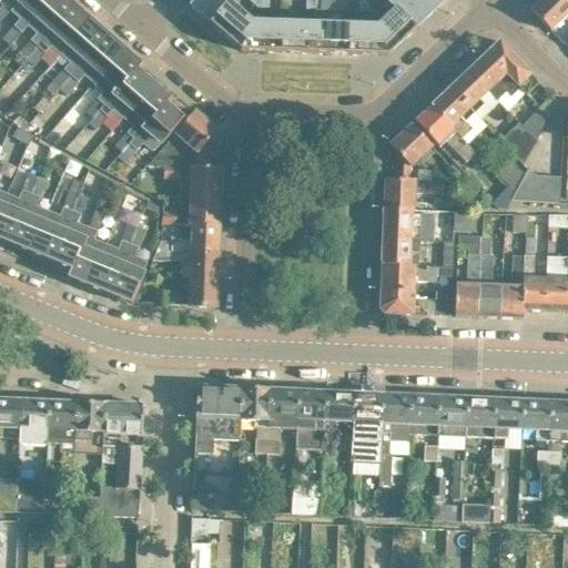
[(49,0),(19,0),(18,2),(11,10),(20,19),(1,40),(9,47),(28,24),(49,0)]
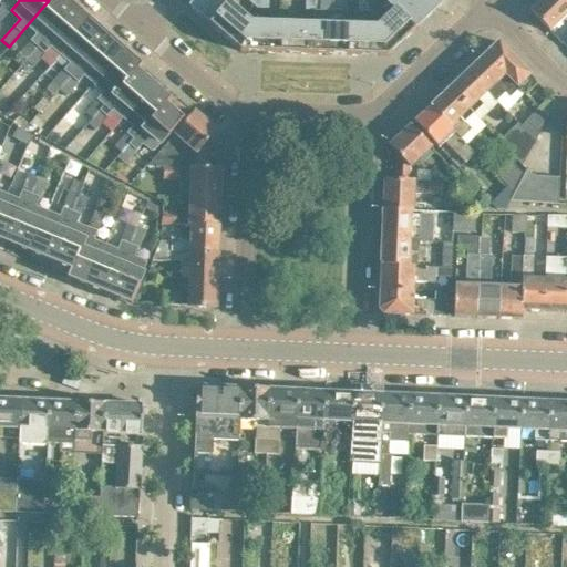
[(65,0),(49,0),(28,24),(37,33),(18,54),(26,62),(73,7),(65,0)]
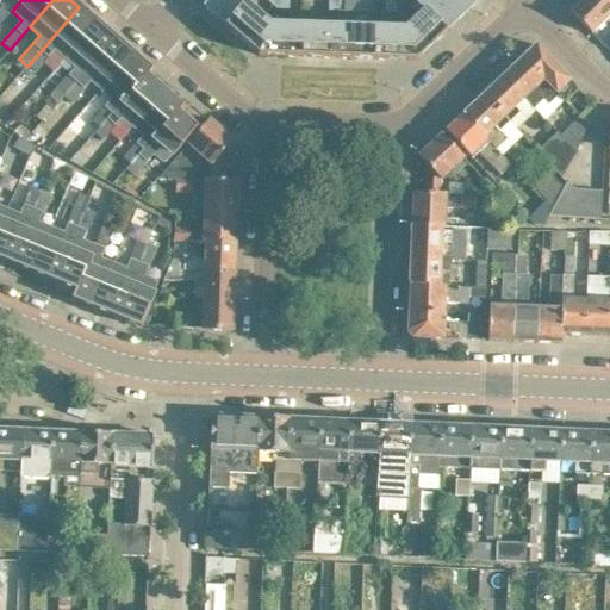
[(226,29),(247,5),(250,0),(209,0),(203,7),(226,29)]
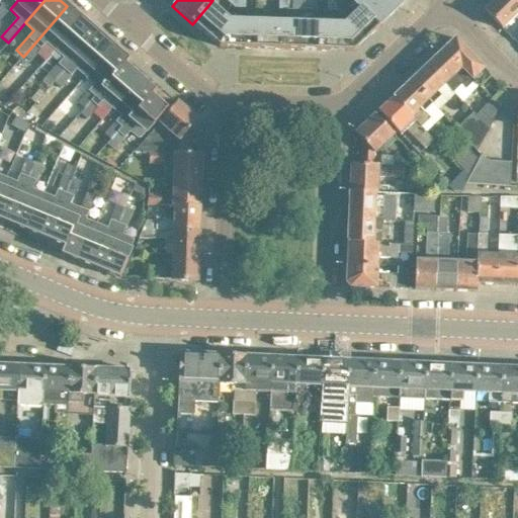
[(245,0),(237,0),(235,8),(245,8),(245,0)]
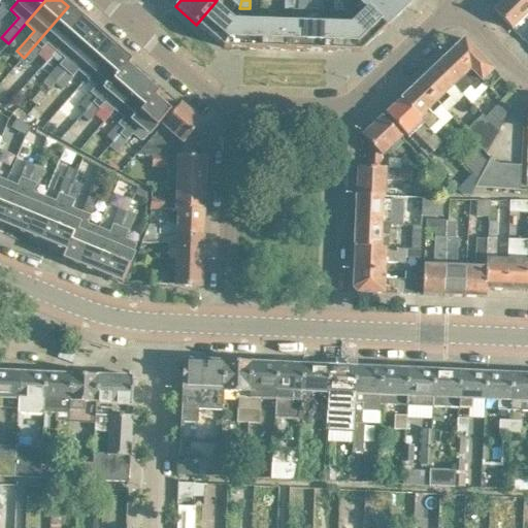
[(333,0),(333,11),(344,11),(339,0),(333,0)]
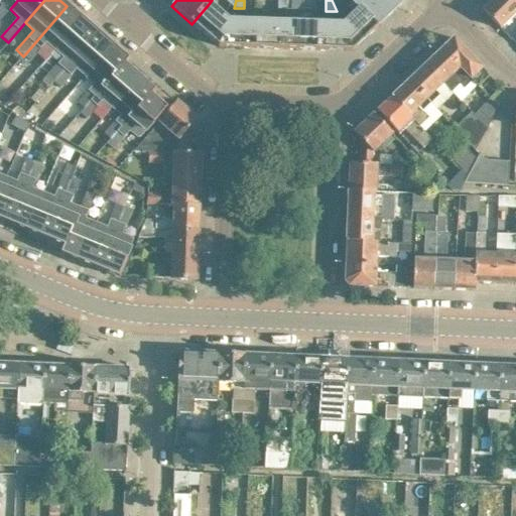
[(349,0),(358,10),(376,28),(398,7),(391,0),(349,0)]
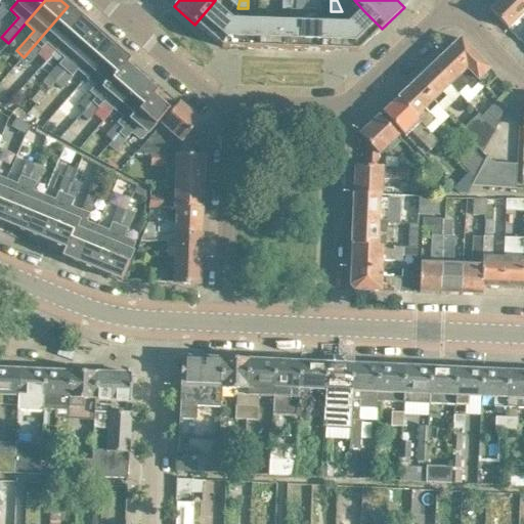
[(508,30),(523,13),(523,0),(500,0),(490,11),(508,30)]
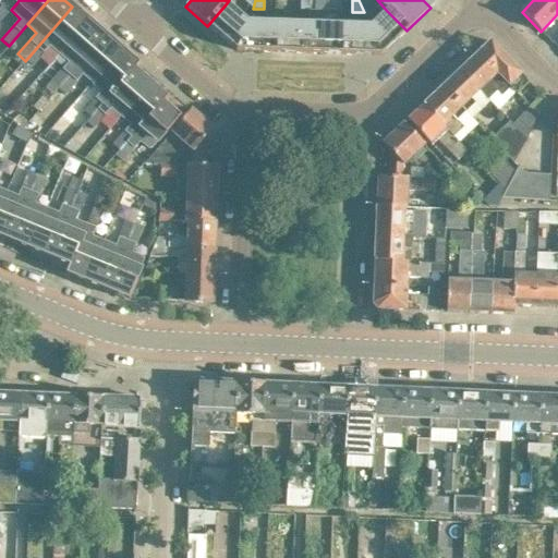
[(207,26),(235,51),(247,23),(226,4),(207,26)]
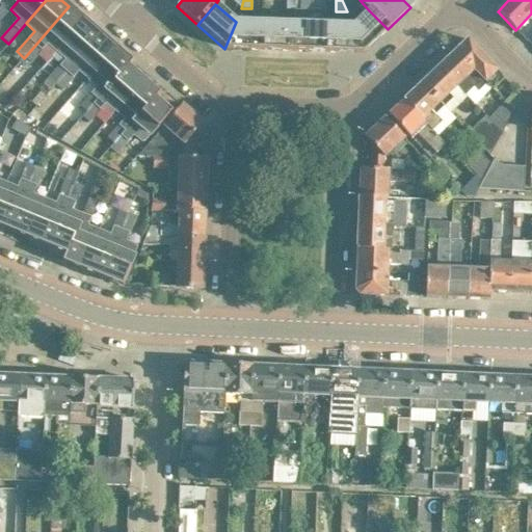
[(48,44),(57,51),(84,20),(69,6),(24,58),(30,63),(48,44)]
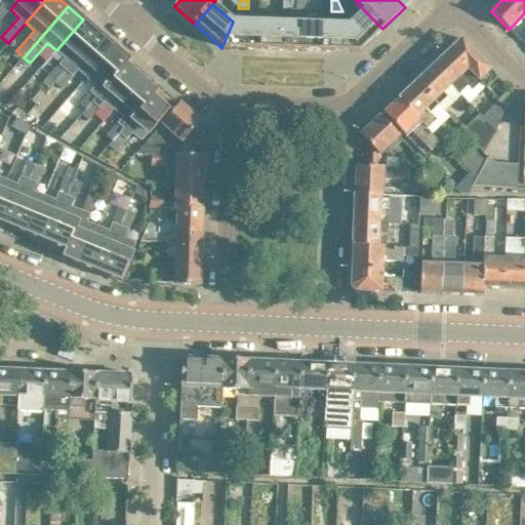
[(289,10),(289,24),(290,24),(290,50),(319,51),(320,25),(320,11),(296,10),(289,10)]
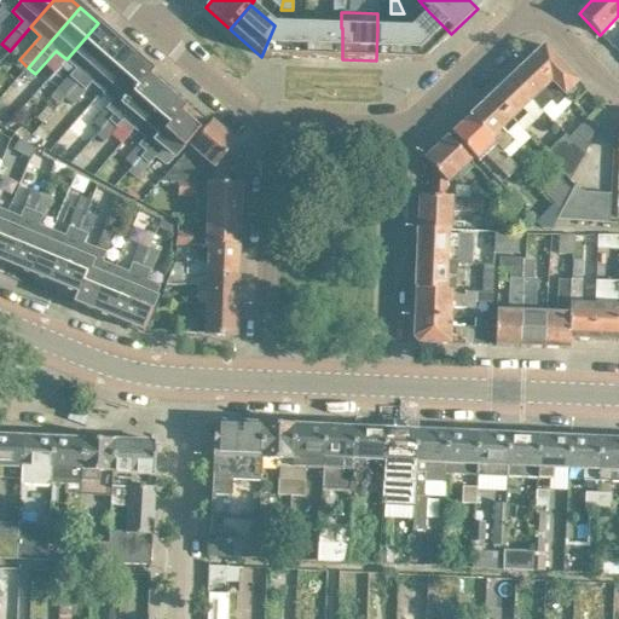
[(422,62),(451,34),(429,12),(410,30),(422,62)]
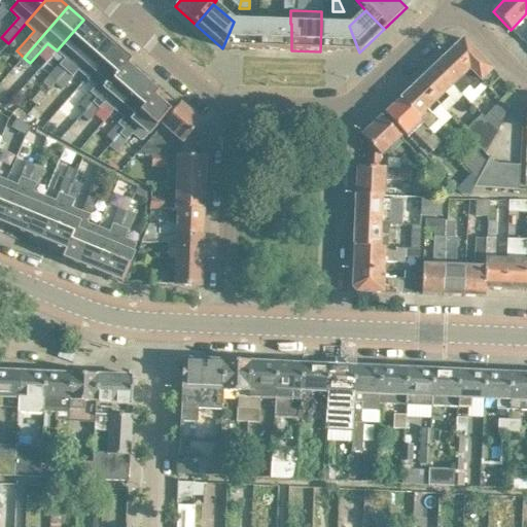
[(83,20),(57,50),(66,59),(48,78),(55,84),(100,33),(83,20)]
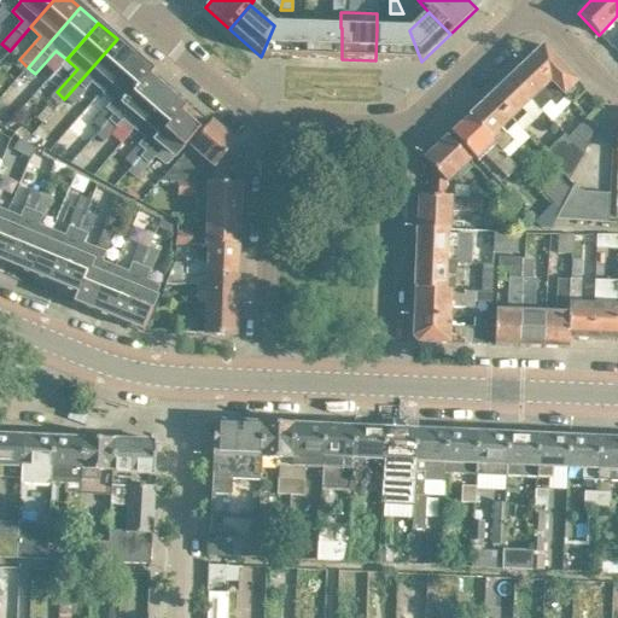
[(305,27),(274,25),(261,57),(305,58),(305,27)]
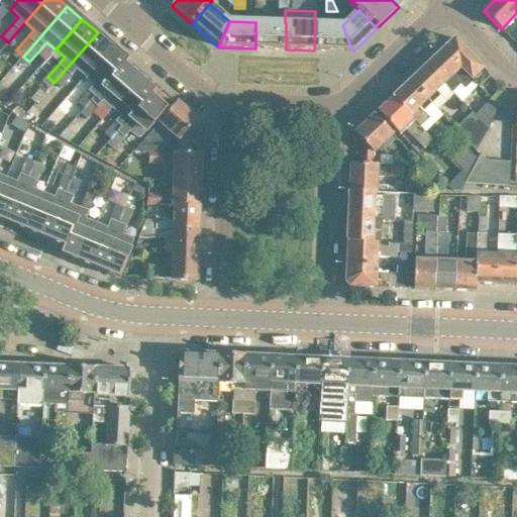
[(255,48),(286,49),(286,23),(255,22),(255,48)]
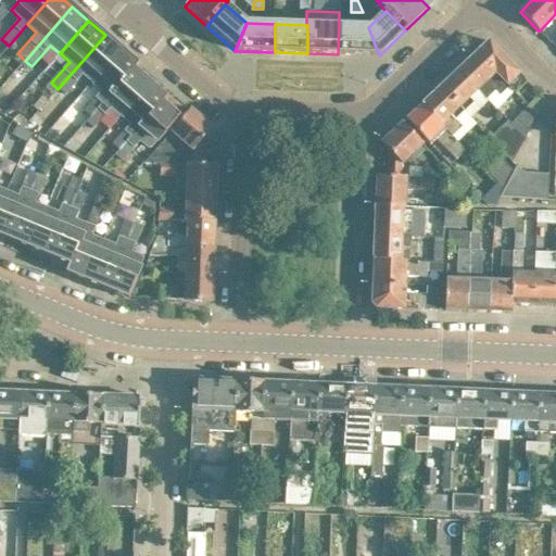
[(338,54),(379,55),(368,27),(339,26),(338,54)]
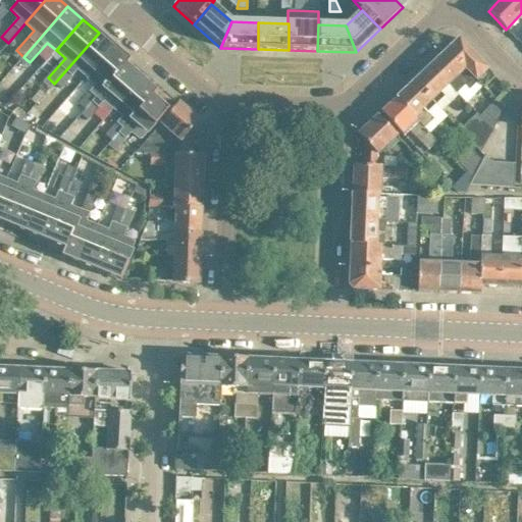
[(77,69),(87,77),(114,47),(99,33),(54,84),(61,89),(77,69)]
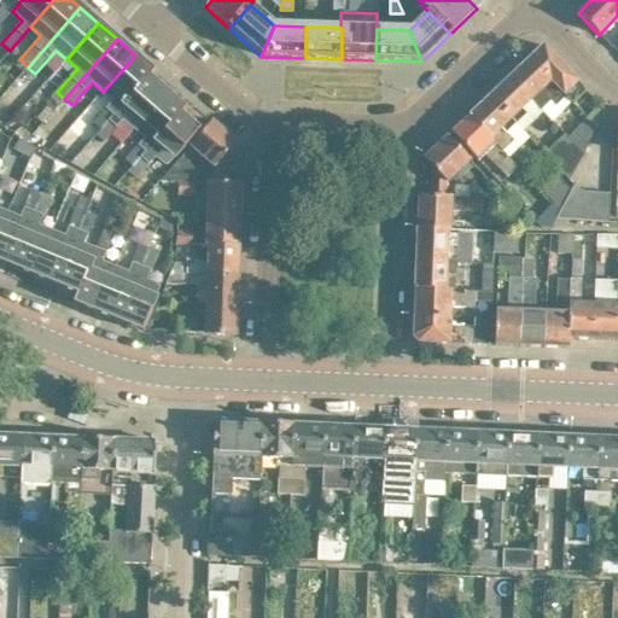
[(572,104),(586,91),(543,46),(530,59),(565,95),(564,95),(571,103),(572,104)]
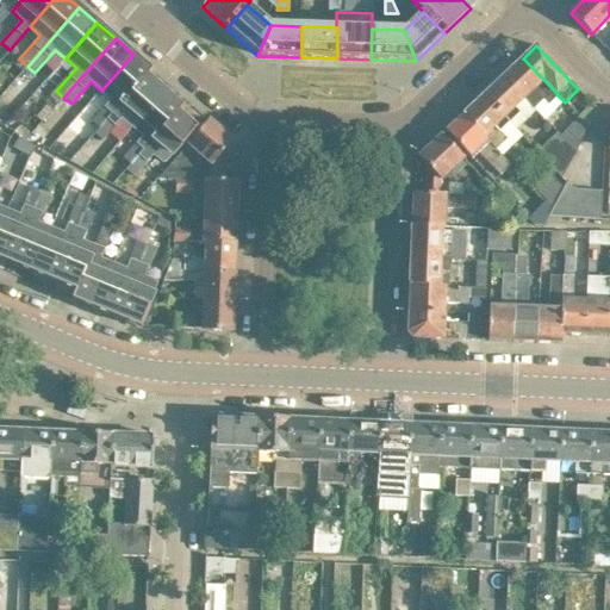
[(100,129),(147,75),(151,70),(134,55),(101,91),(112,100),(92,122),(100,129)]
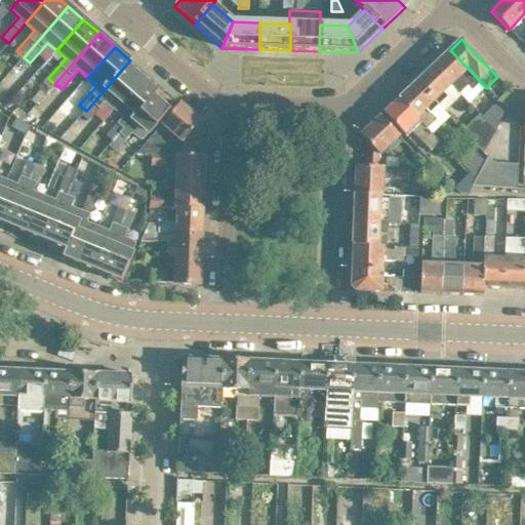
[(450,50),(433,67),(450,86),(457,93),(460,96),(468,104),(485,87),(479,81),(480,81),(450,50)]
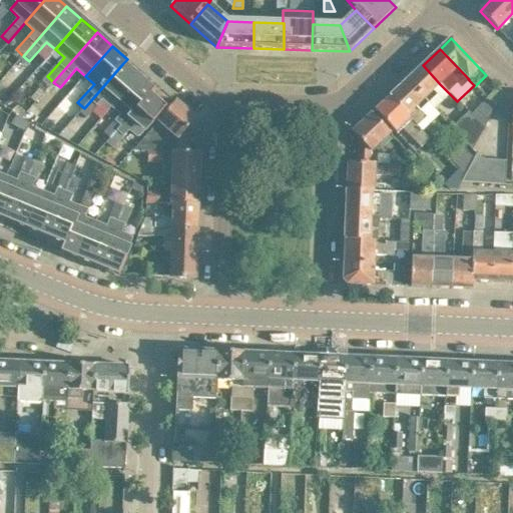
[(23,56),(16,64),(22,69),(29,61),(23,56)]
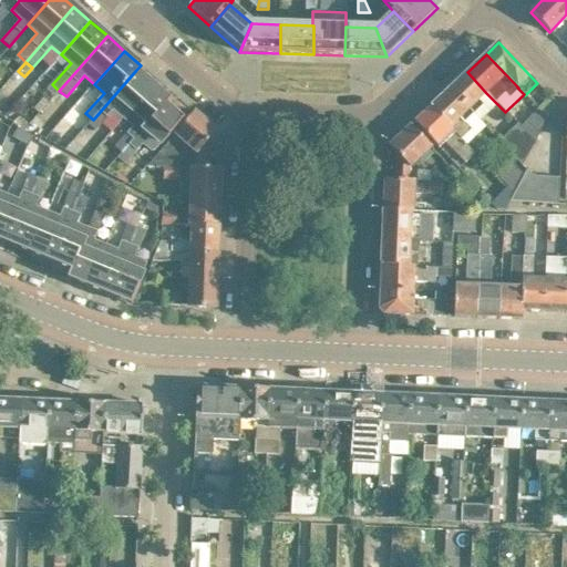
[(125,117),(153,85),(136,70),(93,120),(89,124),(95,130),(114,109),(125,117)]
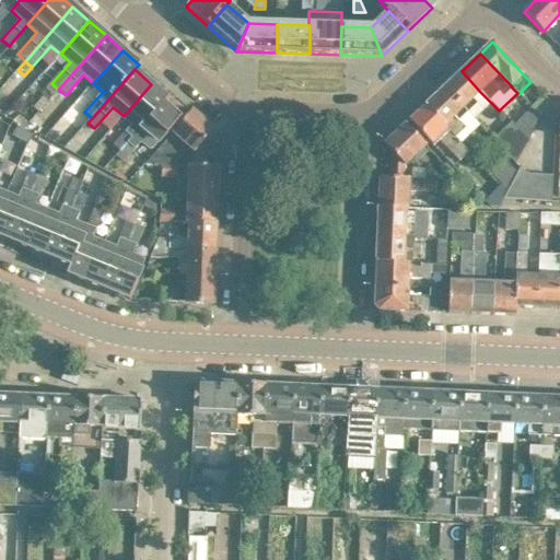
[(462,71),(444,88),(468,114),(477,105),(473,100),(480,92),(462,71)]
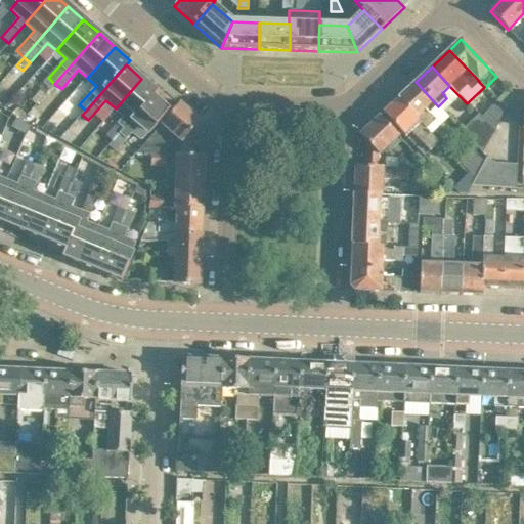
[(113,141),(153,96),(157,92),(141,79),(116,108),(124,116),(106,135),(113,141)]
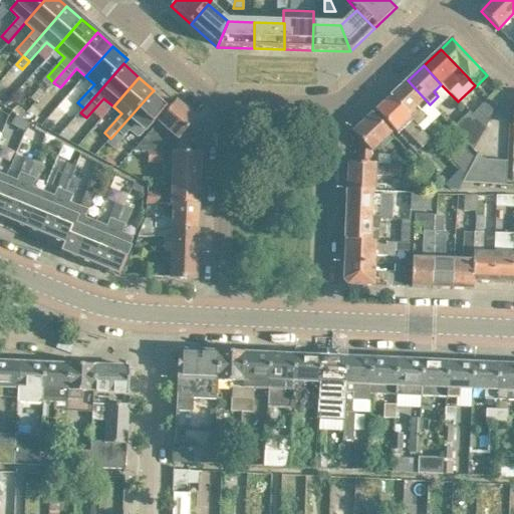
[(408,80),(391,96),(417,124),(424,131),(440,115),(435,109),(430,104),(408,80)]
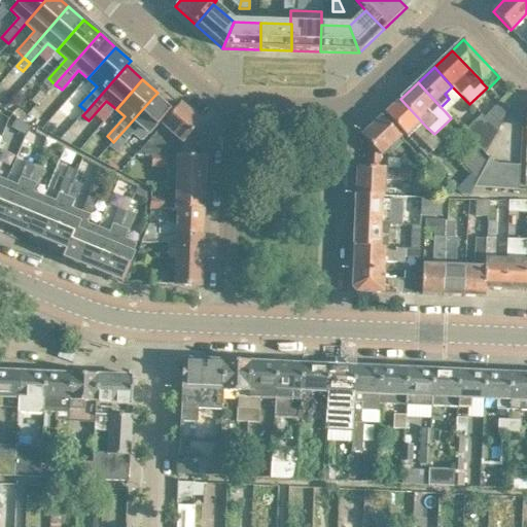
[(512,90),(499,101),(508,110),(516,95),(512,90)]
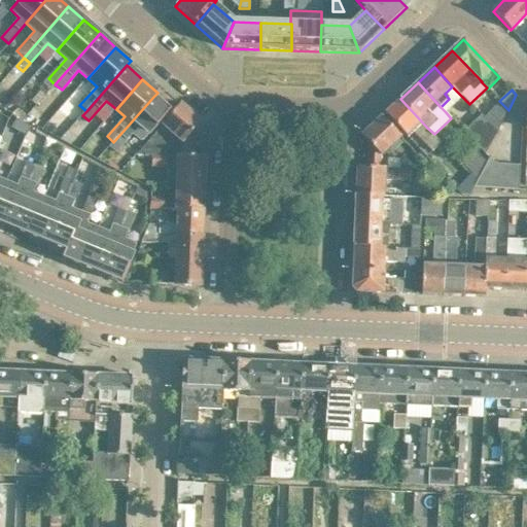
[(39,92),(30,101),(35,105),(43,96),(39,92)]
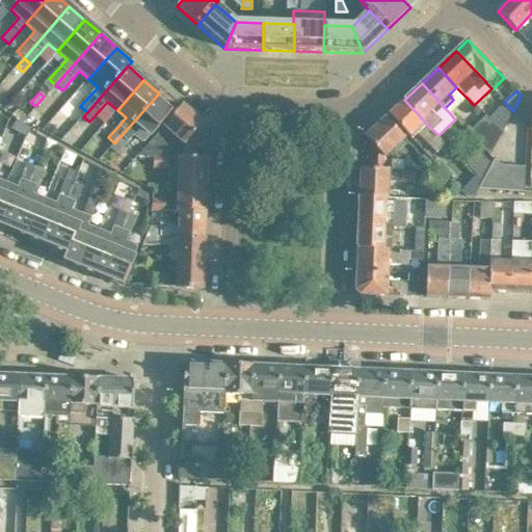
[(114,143),(110,149),(116,154),(134,134),(143,142),(170,111),(155,98),(114,143)]
